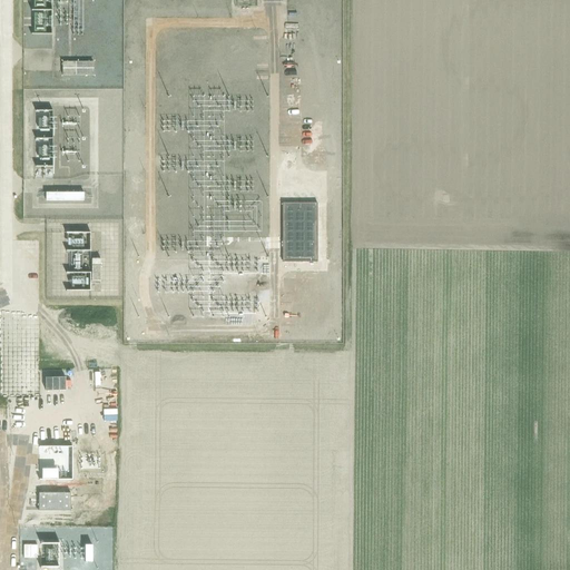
[(92,62),(61,62),(61,76),(92,76),(92,62)]
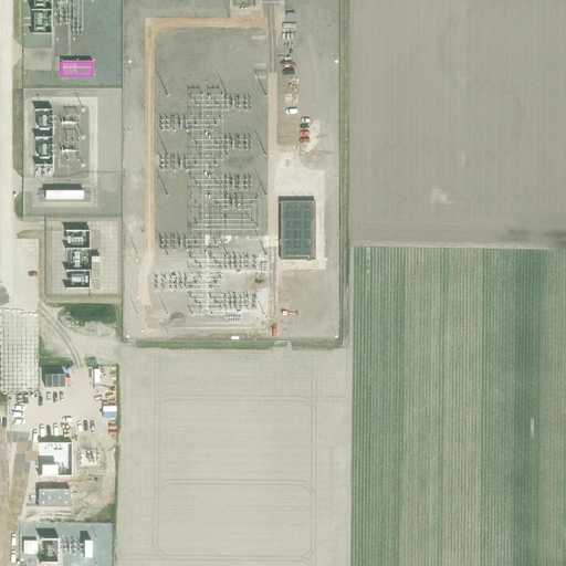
[(83,190),(45,190),(45,200),(83,200),(83,190)]
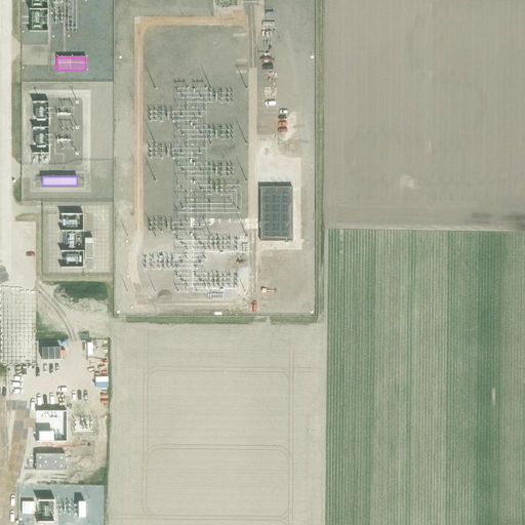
[(259,186),(259,240),(292,240),(292,186),(259,186)]
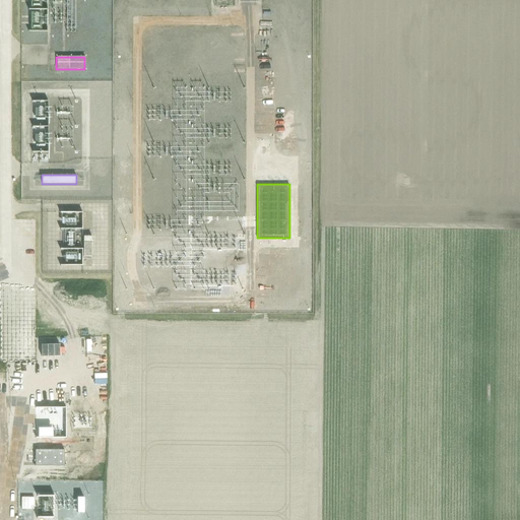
[(83,236),(83,256),(91,256),(91,236),(83,236)]
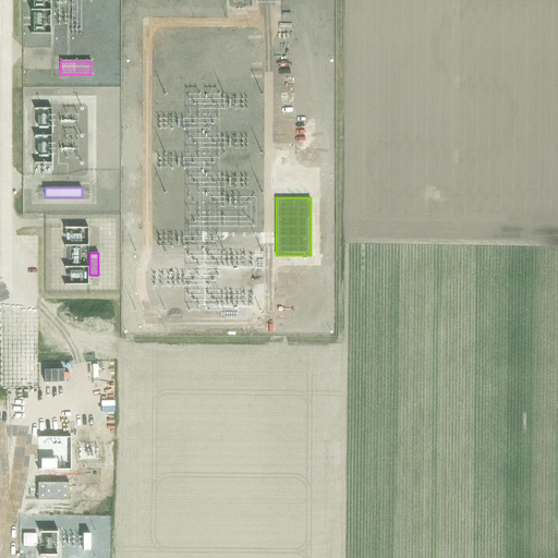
[(69,500),(69,483),(37,483),(37,500),(69,500)]
